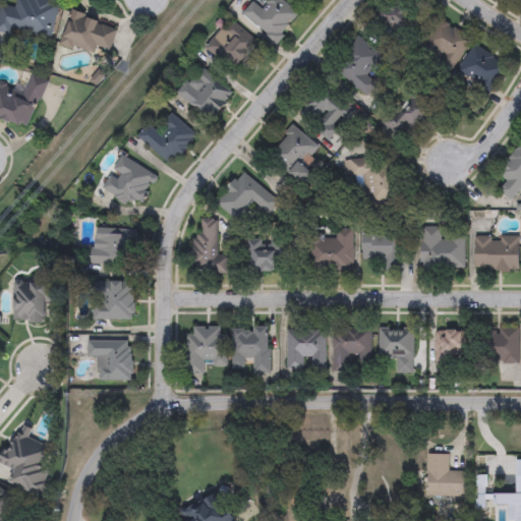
[(48,0),(58,2),(50,41),(0,31),(0,4),(15,8),(16,0),(48,0)]
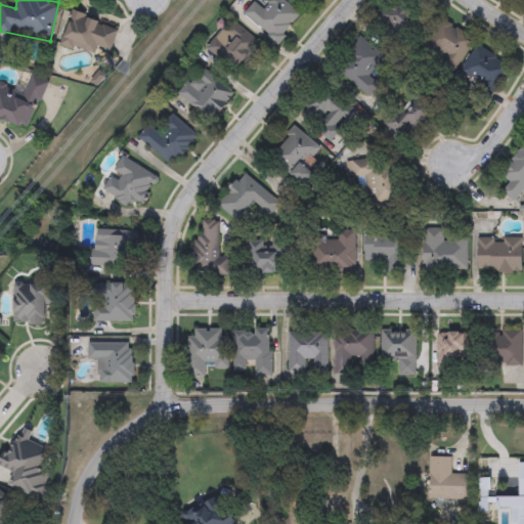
[(264,10),(272,0),(282,0),(301,15),(277,42),(244,14),(255,2),(264,10)]
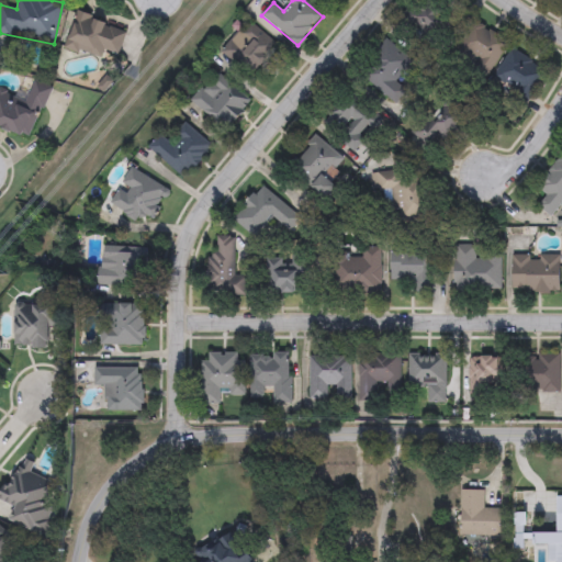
[(411,32),(411,4),(448,4),(448,32),(411,32)]
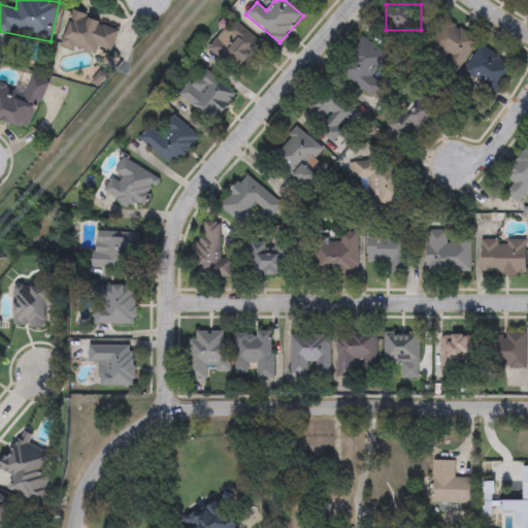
[(66,8),(118,26),(106,58),(55,40),(66,8)]
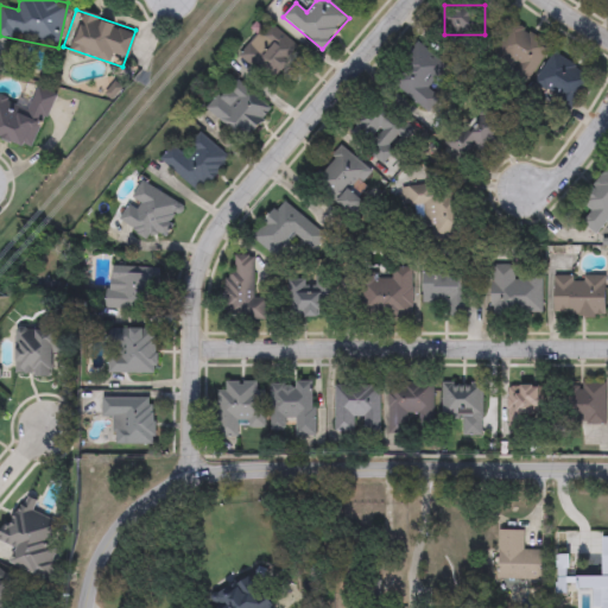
[(240,54),(270,23),(301,54),(271,83),(240,54)]
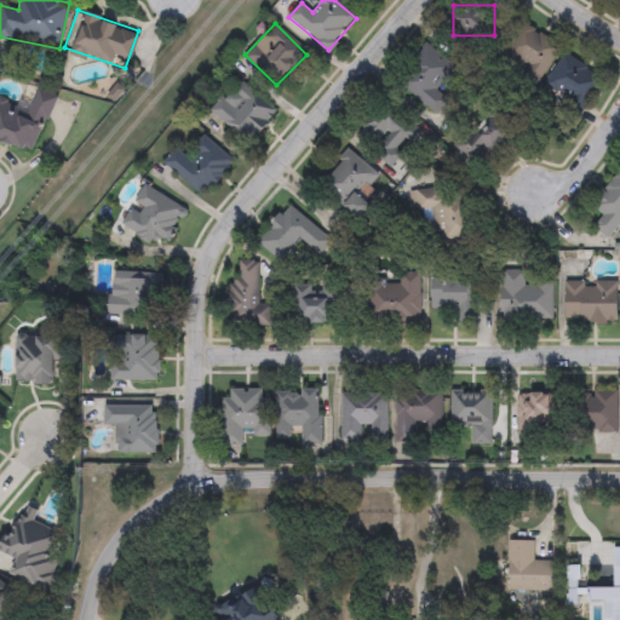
[(509,53),(528,26),(561,49),(541,75),(509,53)]
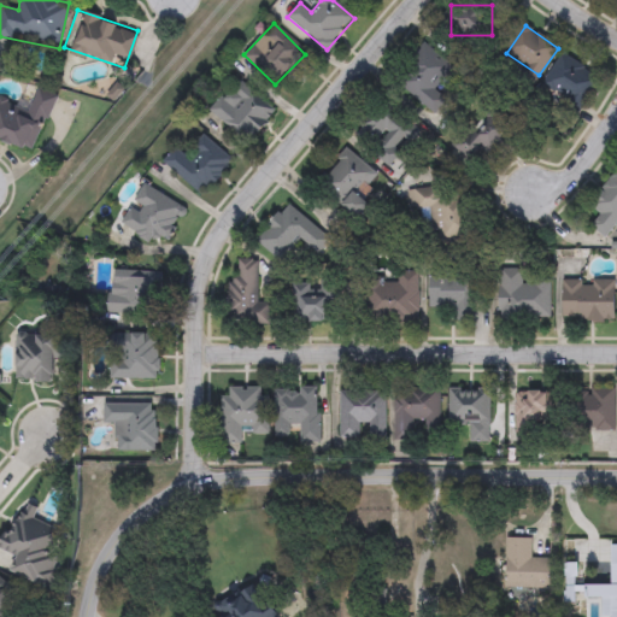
[(405,98),(424,46),(454,57),(436,110),(405,98)]
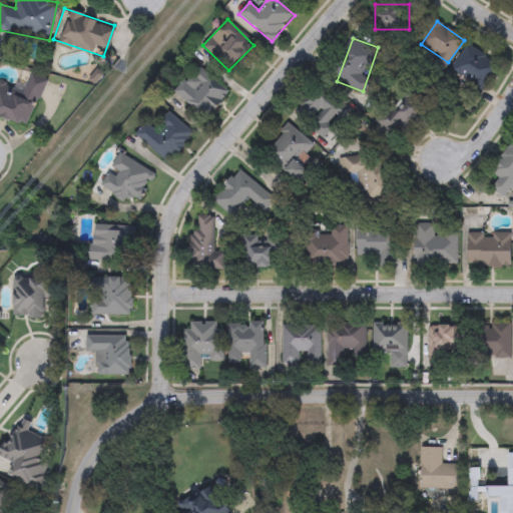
[(499,62),(486,90),(451,74),(464,46),(499,62)]
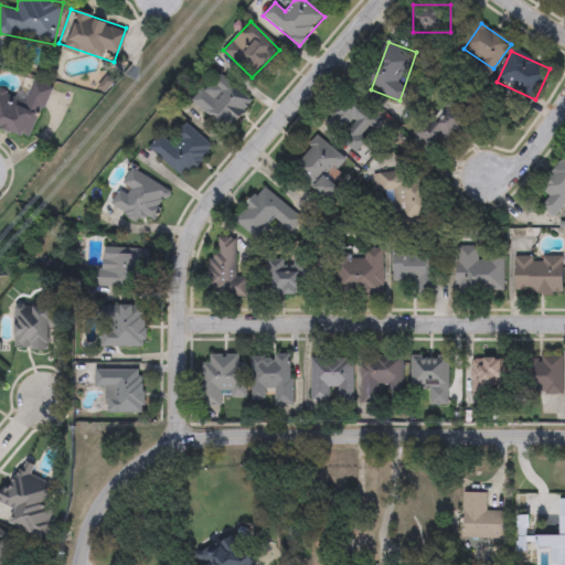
[(192,102),(219,73),(252,105),(225,134),(192,102)]
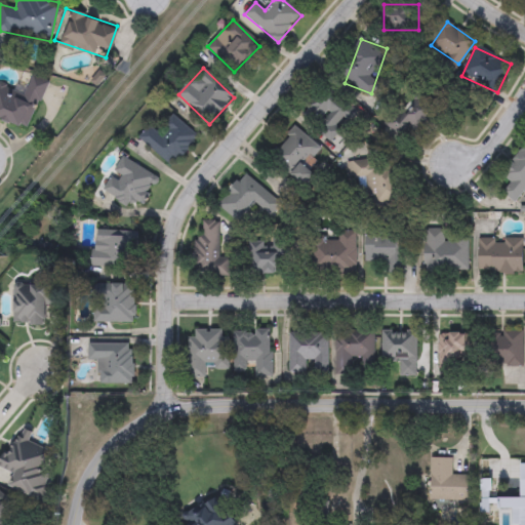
[(0,119),(0,80),(25,91),(33,75),(48,82),(26,131),(0,119)]
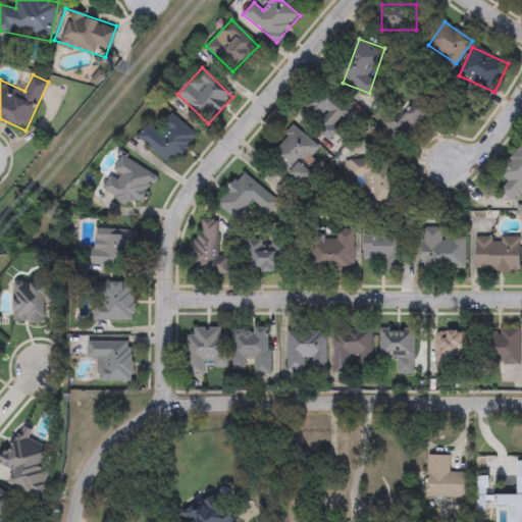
[(384,123),(418,92),(435,109),(403,142),(384,123)]
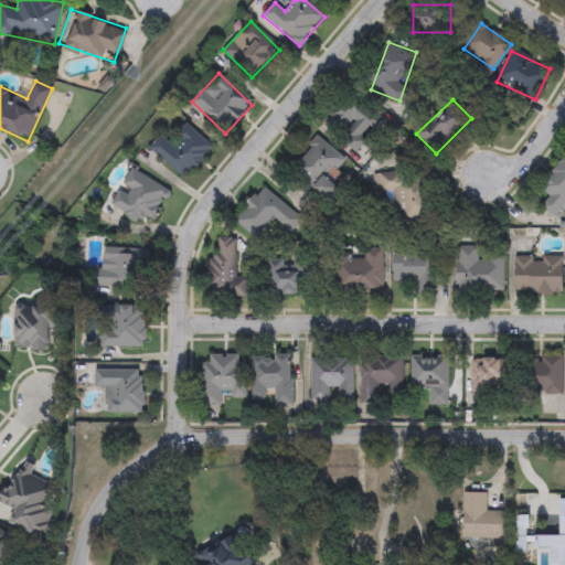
[(331,115),(362,104),(374,138),(343,148),(331,115)]
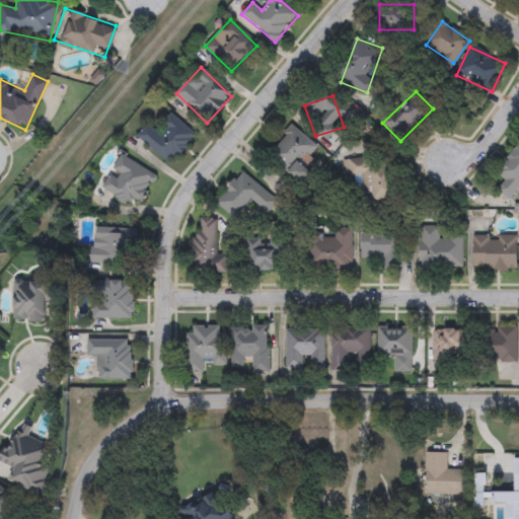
[(171,164),(136,138),(146,124),(157,132),(170,115),(195,133),(171,164)]
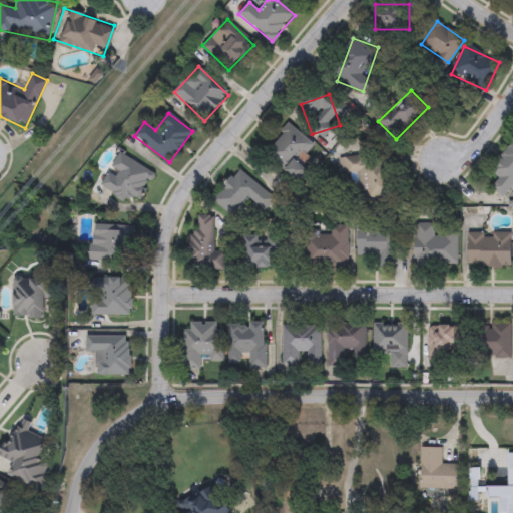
[(300,163),(308,169),(300,181),(265,156),(287,124),(314,143),(300,163)]
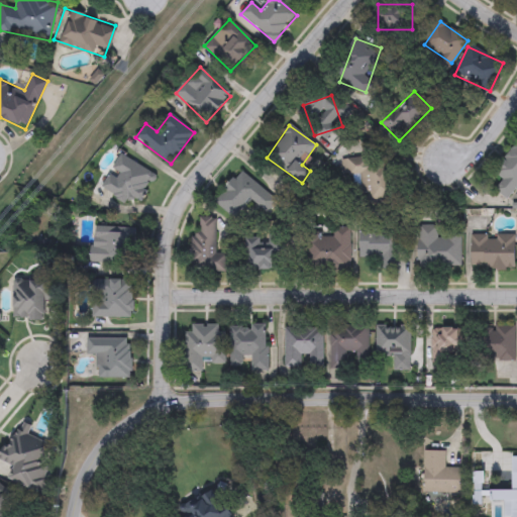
[(503,180),(494,173),(516,143),(516,187),(507,200),(495,191),(503,180)]
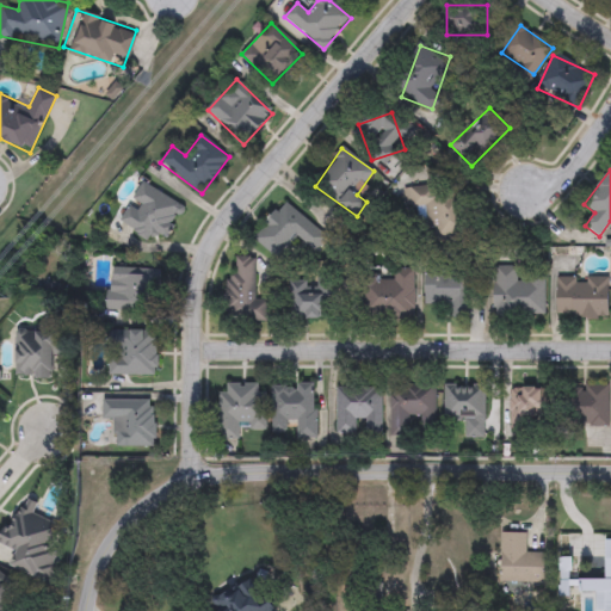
[(479,190),(455,247),(400,223),(413,191),(427,197),(438,172),(479,190)]
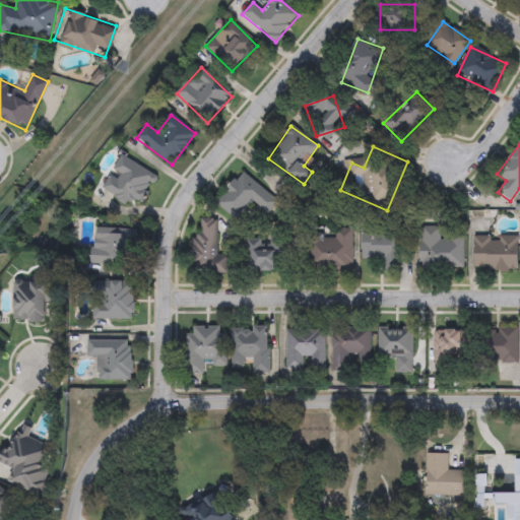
[(133,198),(128,206),(101,189),(123,155),(155,178),(139,203),(133,198)]
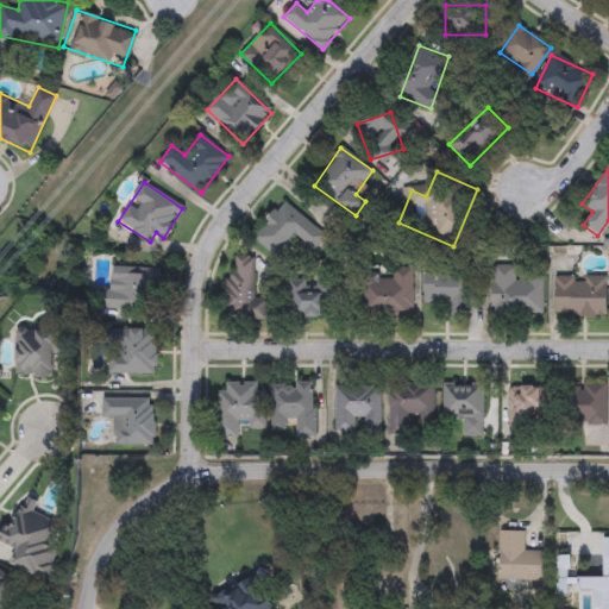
[(256,242),(280,202),(327,231),(316,250),(293,236),(281,257),(256,242)]
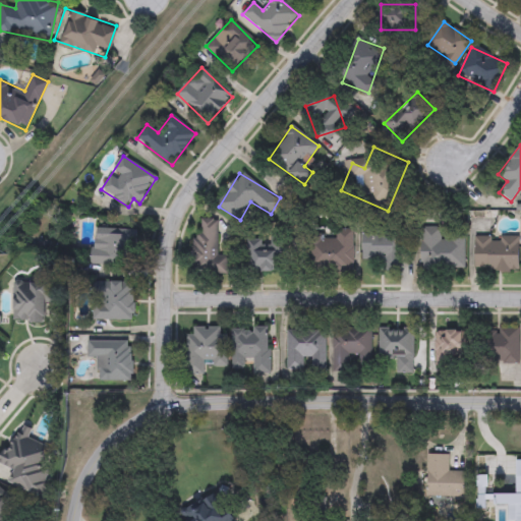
[(217,220),(217,255),(231,255),(231,275),(196,275),(196,220),(217,220)]
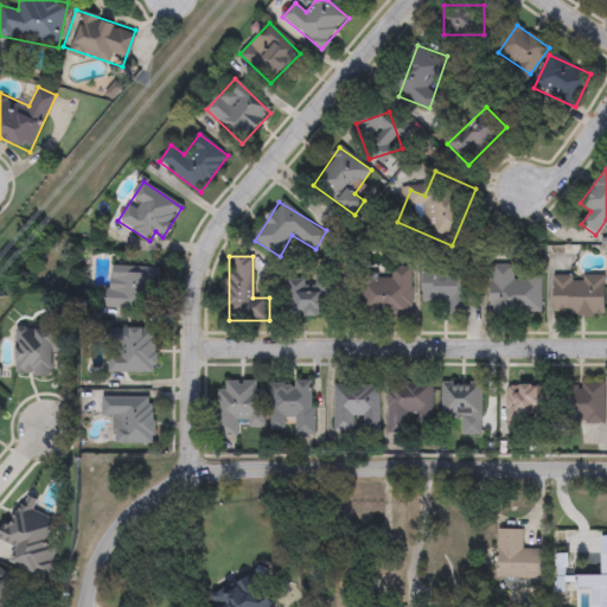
[(447,302),(423,302),(423,263),(471,264),(470,317),(447,317),(447,302)]
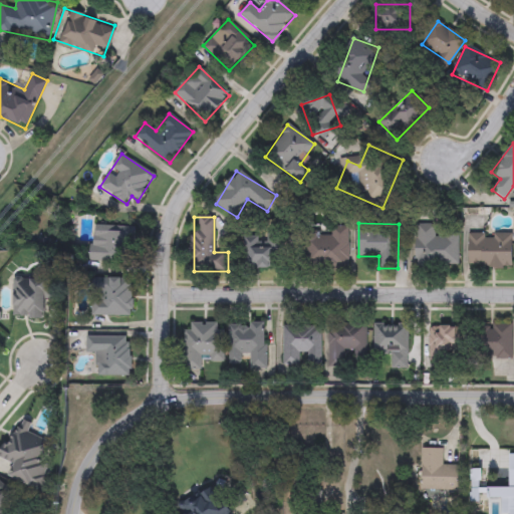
[(436,232),(458,232),(458,267),(416,266),(416,224),(436,224),(436,232)]
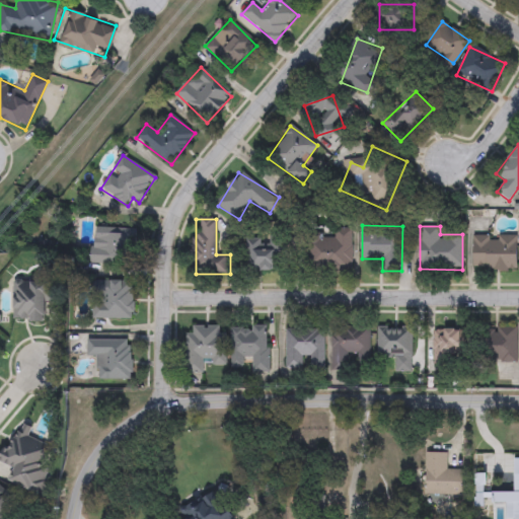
[(92,265),(93,228),(135,230),(133,266),(92,265)]
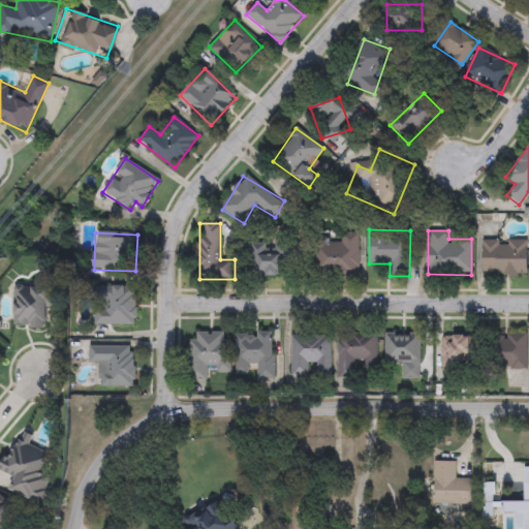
[(340,243),(341,232),(360,232),(359,277),(314,275),(315,242),(340,243)]
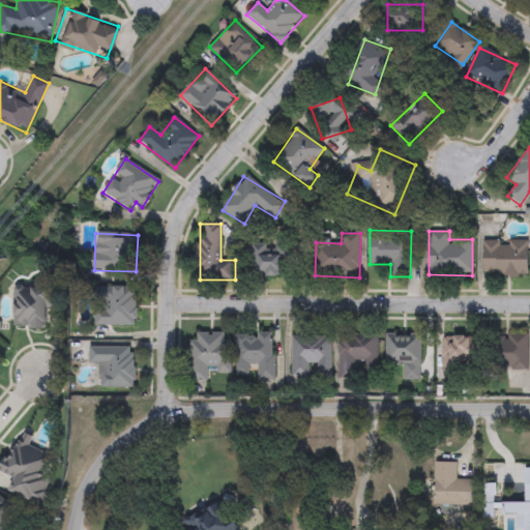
[(483,241),(528,241),(528,275),(483,275),(483,241)]
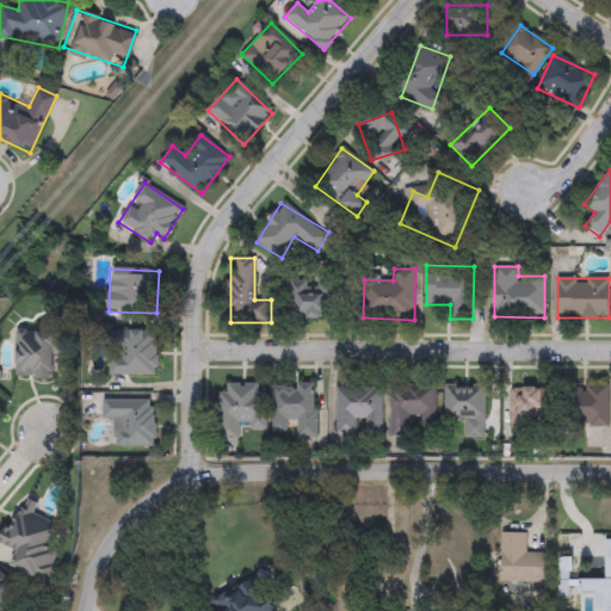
[(331,319),(297,319),(297,284),(331,284),(331,319)]
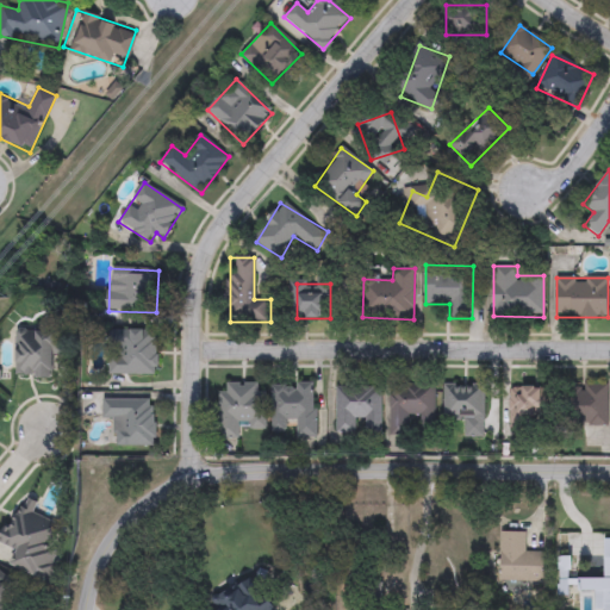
[(64,355),(53,355),(53,378),(17,378),(17,318),(64,318),(64,355)]
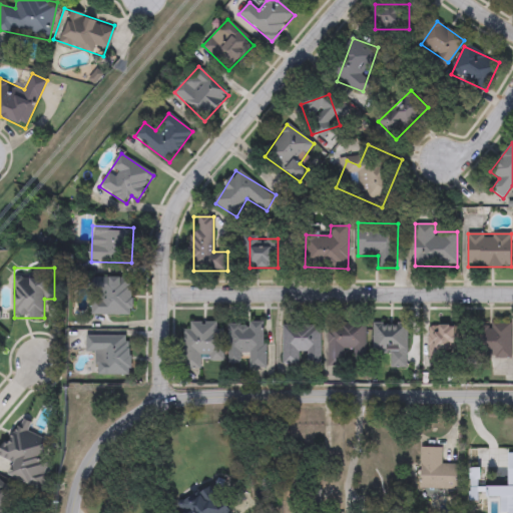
[(131,278),(131,316),(92,316),(92,278),(131,278)]
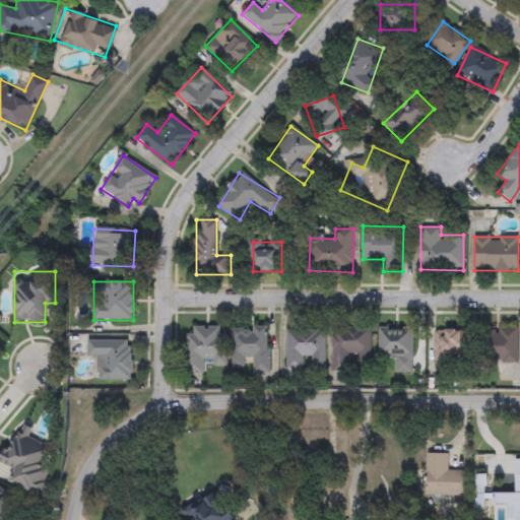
[(226,371),(186,371),(186,327),(226,327),(226,371)]
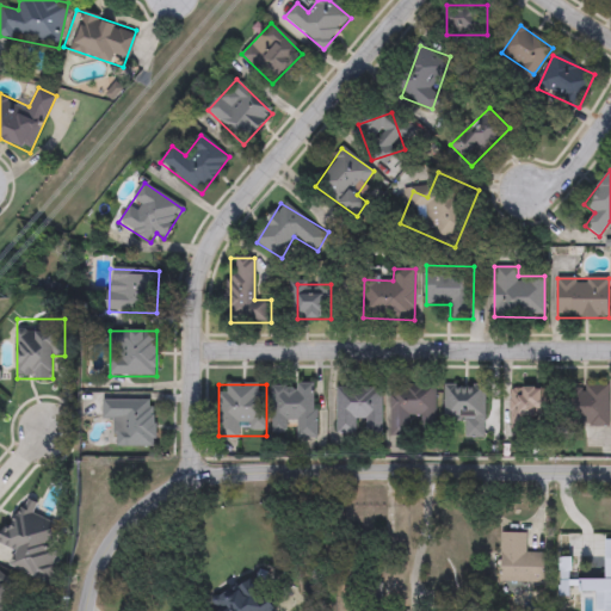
[(296,438),(296,434),(272,434),(271,384),(316,384),(316,438),(296,438)]
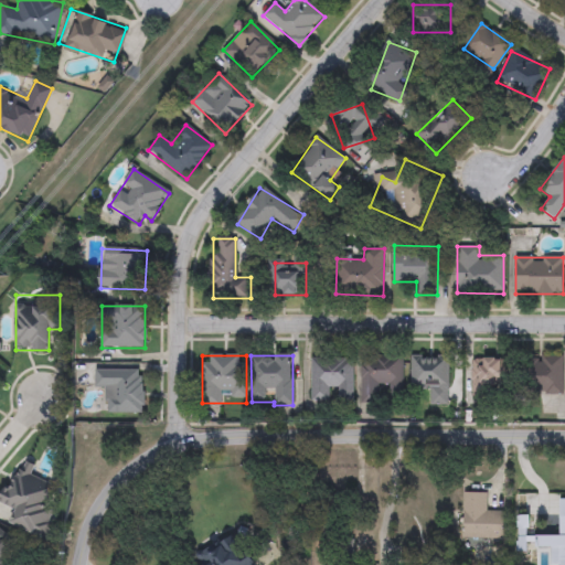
[(563,395),(525,395),(525,355),(563,355),(563,395)]
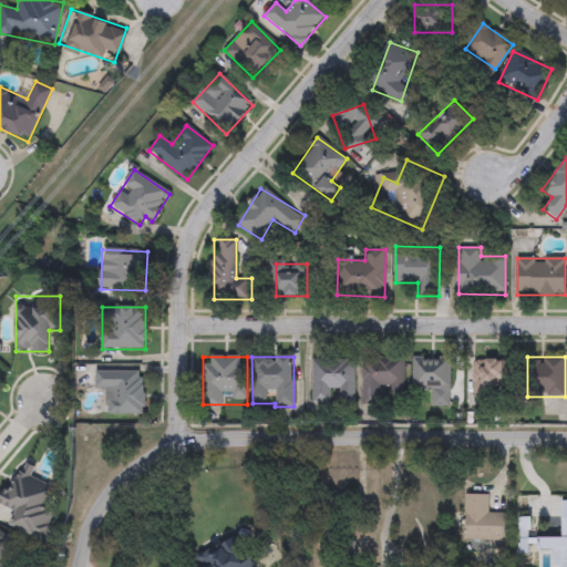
[(404,359),(404,403),(390,403),(390,388),(379,388),(379,404),(363,405),(362,360),(404,359)]
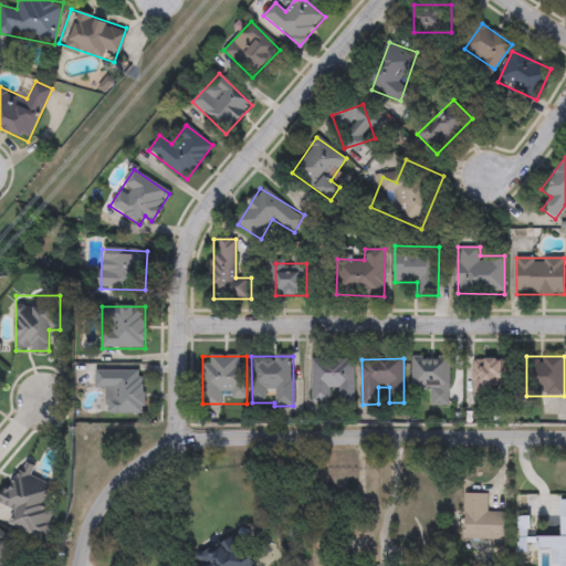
[(411,391),(411,358),(449,358),(449,406),(430,406),(430,391),(411,391)]
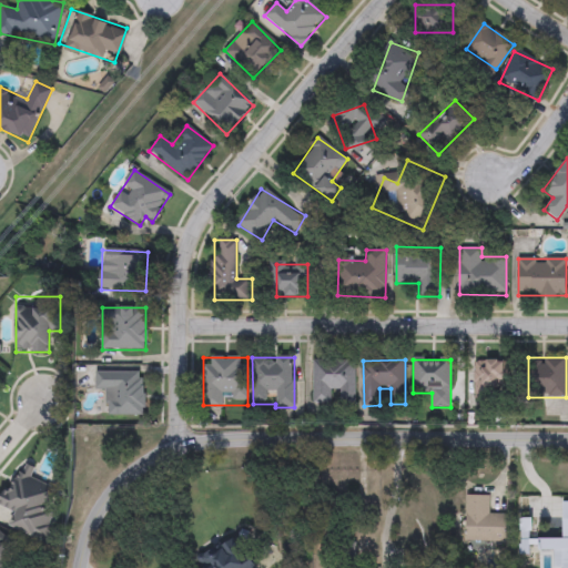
[(313,403),(313,361),(354,361),(354,403),(313,403)]
